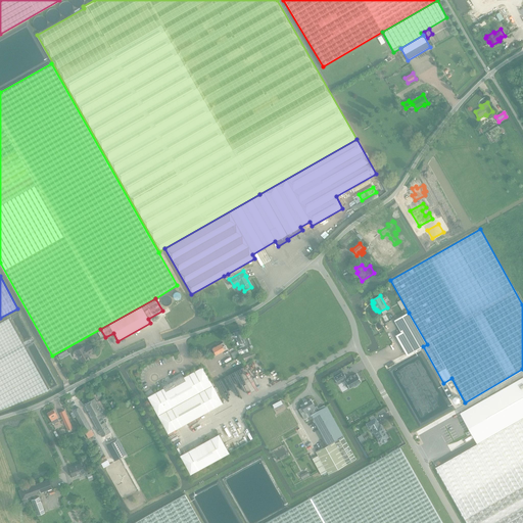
[(409,313),(394,321),(401,333),(396,335),(408,355),(415,351),(423,346),(427,344),(409,313)]
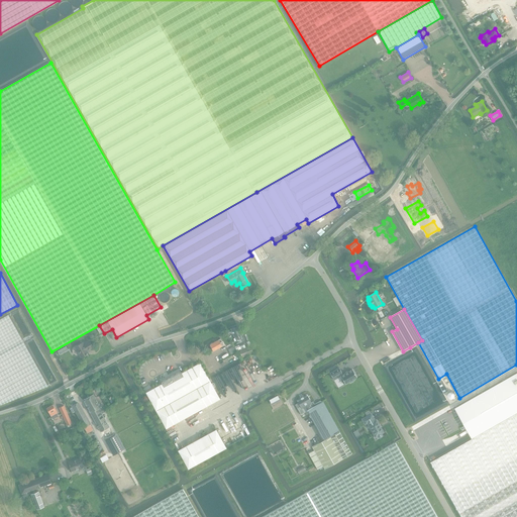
[(0,405),(47,387),(23,342),(8,315),(0,319),(0,405)]
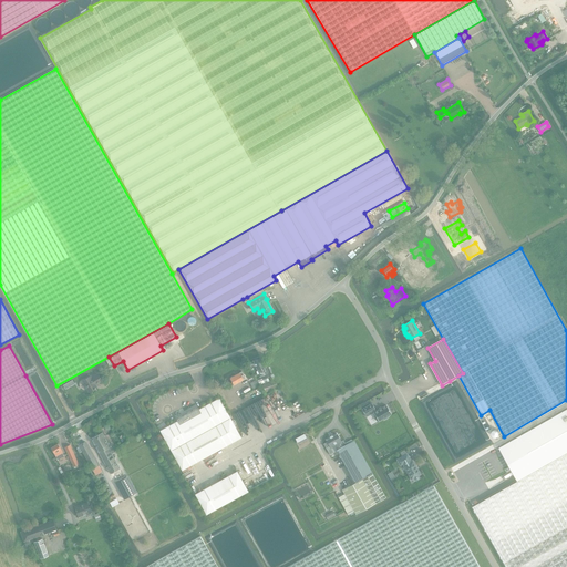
[(253,360),(248,362),(249,366),(255,363),(257,370),(257,369),(259,373),(263,372),(260,368),(261,368),(265,367),(263,361),(260,357),(259,358),(258,357),(257,358),(257,359),(256,359),(255,359),(253,360)]
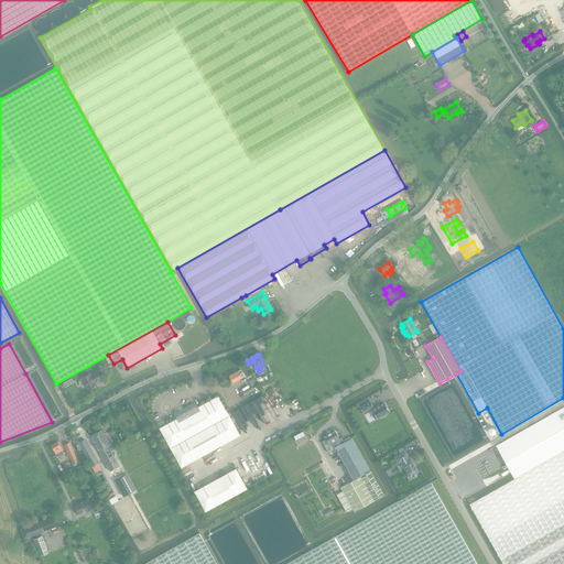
[(240,373),(242,372),(240,369),(228,376),(232,382),(241,378),(240,373)]
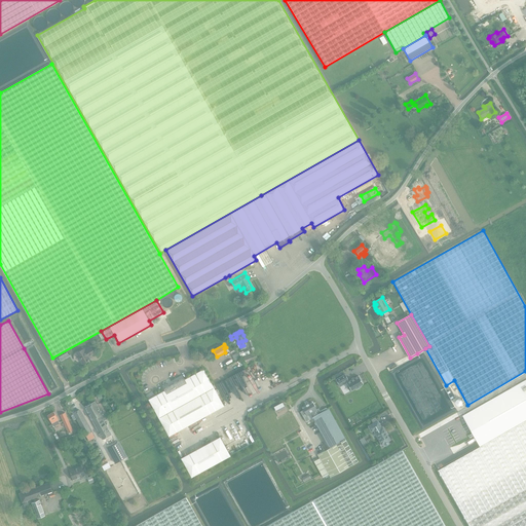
[(84,349),(77,353),(82,364),(84,363),(85,363),(87,362),(87,361),(89,360),(88,357),(95,352),(90,347),(84,350),(84,349)]
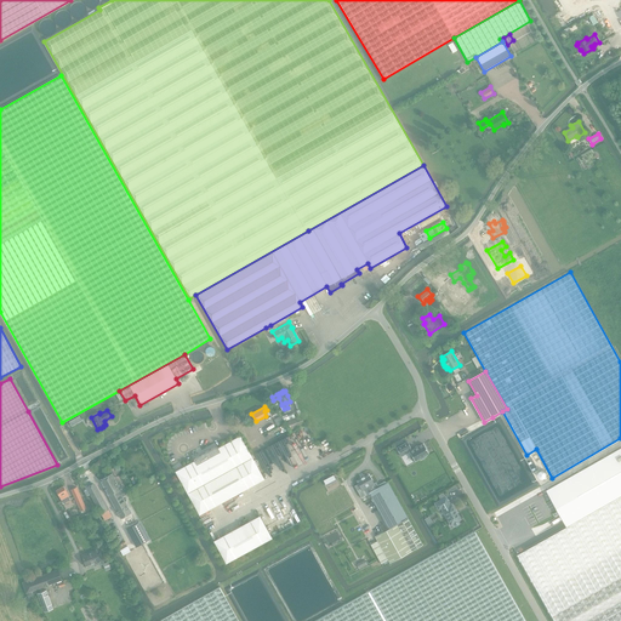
[(286,421),(288,422),(290,429),(305,423),(300,415),(286,421)]
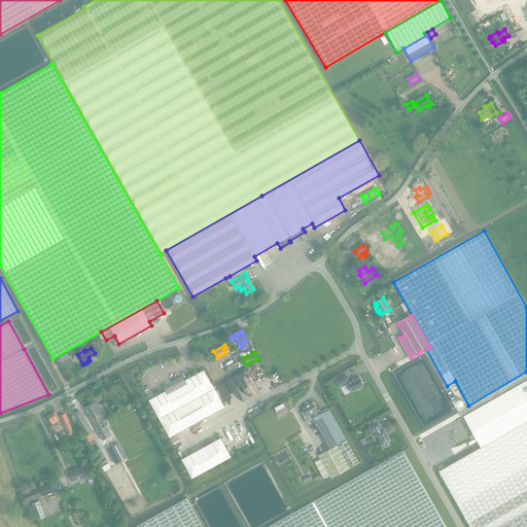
[(236,361),(241,358),(238,353),(233,356),(236,361)]
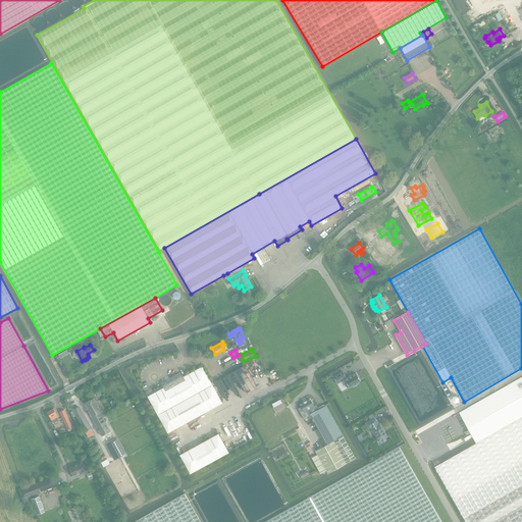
[(181,375),(162,385),(163,387),(148,396),(167,432),(221,403),(202,366),(183,376),(181,375)]
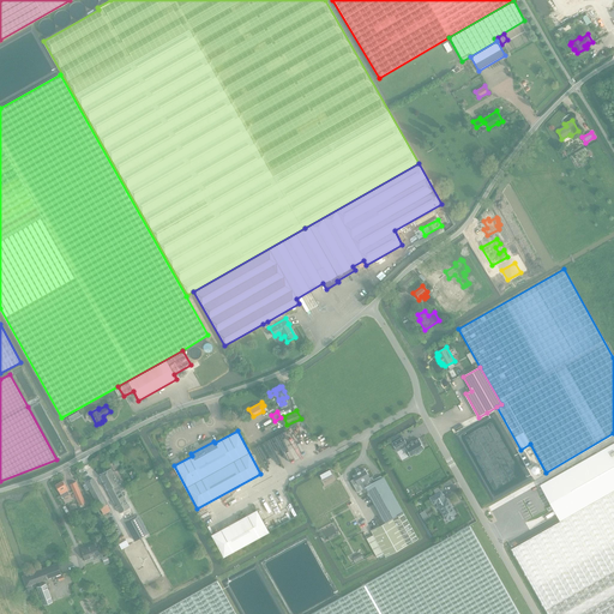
[(405,441),(403,437),(392,443),(395,447),(399,445),(402,449),(404,447),(407,451),(405,451),(408,456),(409,455),(410,456),(415,453),(416,455),(420,452),(420,451),(423,449),(419,439),(407,445),(405,441)]
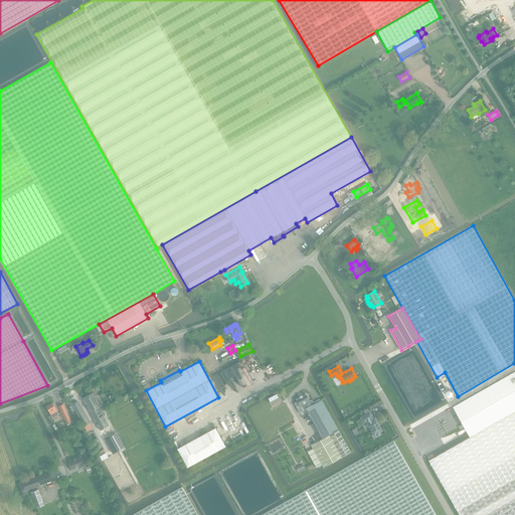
[(514,371),(453,406),(470,437),(514,411),(514,371)]
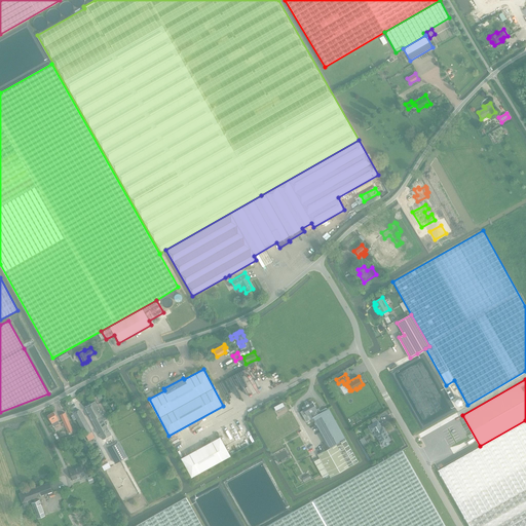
[(450,387),(446,390),(451,400),(456,398),(450,387)]
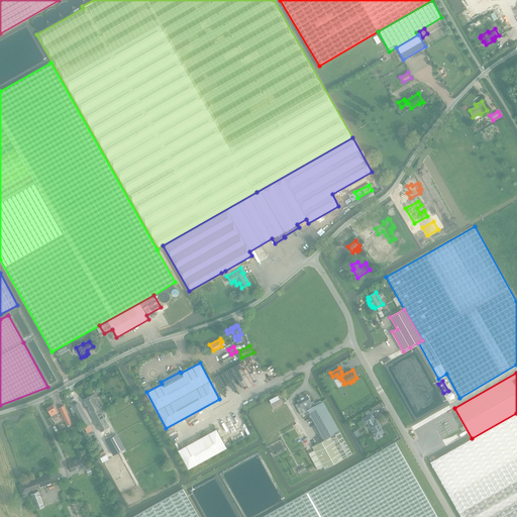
[(100,431),(108,426),(100,411),(101,410),(92,394),(83,400),(87,407),(86,409),(87,411),(89,411),(100,431)]
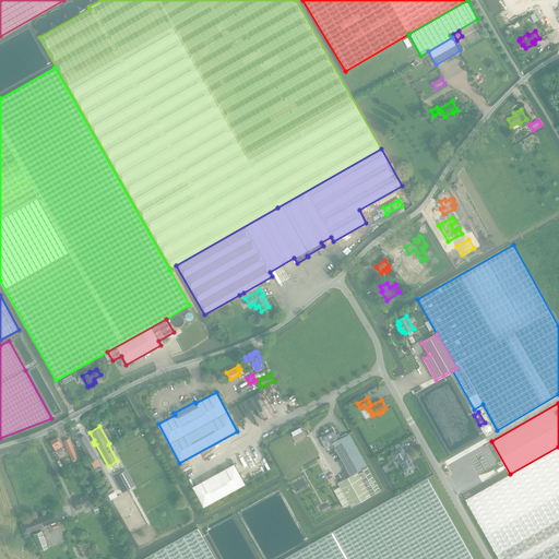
[(319,437),(321,441),(322,443),(324,448),(325,448),(332,444),(334,449),(349,476),(337,483),(340,487),(333,490),(343,508),(349,504),(351,507),(371,496),(380,490),(349,433),(347,435),(346,433),(342,436),(341,436),(340,437),(339,436),(339,435),(336,436),(332,428),(330,429),(328,430),(325,431),(321,433),(322,436),(319,437)]
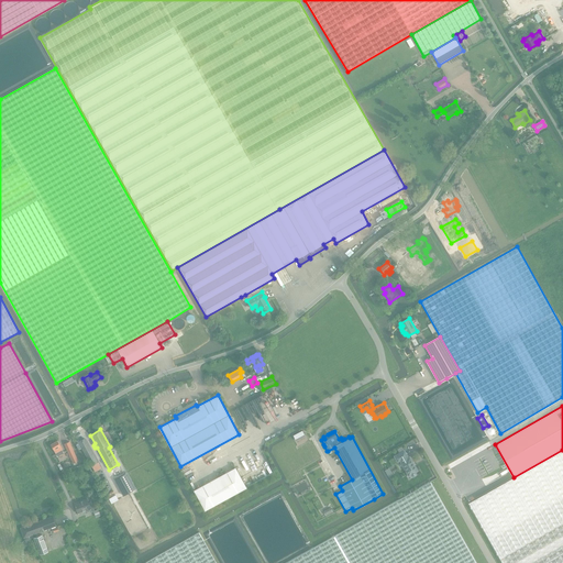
[(95,472),(100,468),(84,439),(78,442),(79,443),(81,448),(95,472)]
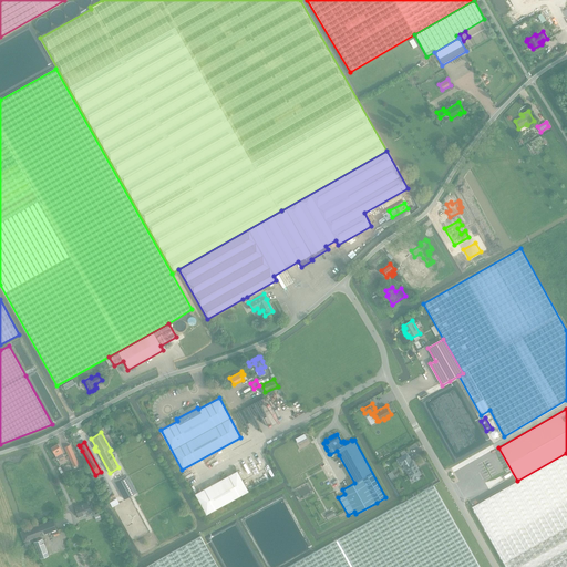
[(63,456),(62,453),(63,453),(58,444),(51,447),(55,456),(57,456),(58,460),(63,456)]
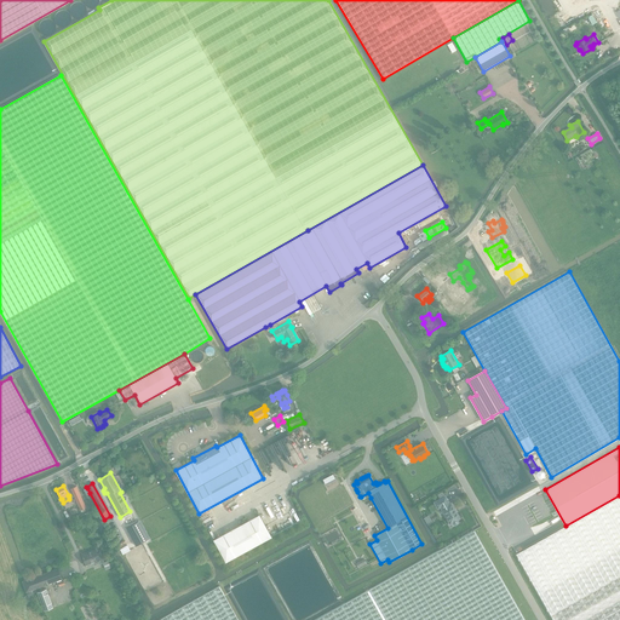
[(72,489),(80,510),(86,507),(76,487),(72,489)]
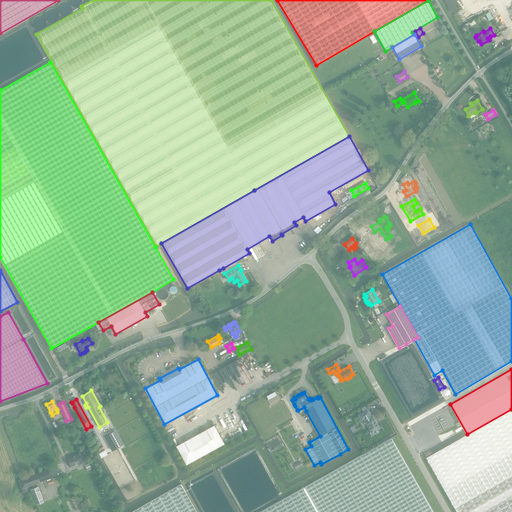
[(511,511),(511,409),(467,434),(427,457),(457,511),(511,511)]
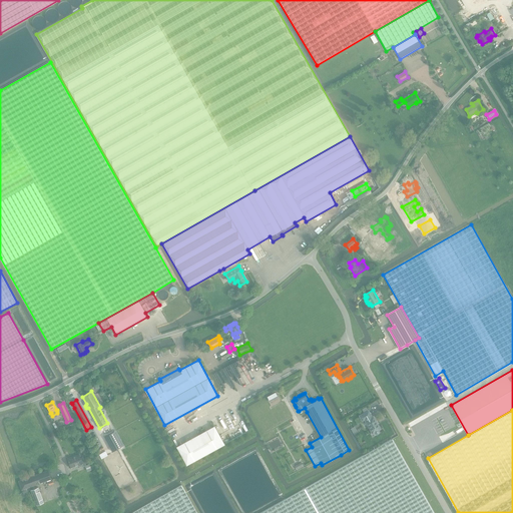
[(368,411),(359,416),(362,422),(364,420),(372,434),(373,433),(374,434),(375,434),(376,435),(377,435),(378,434),(379,433),(379,432),(379,431),(378,430),(380,429),(377,424),(376,422),(373,417),(371,418),(370,416),(371,416),(368,411)]
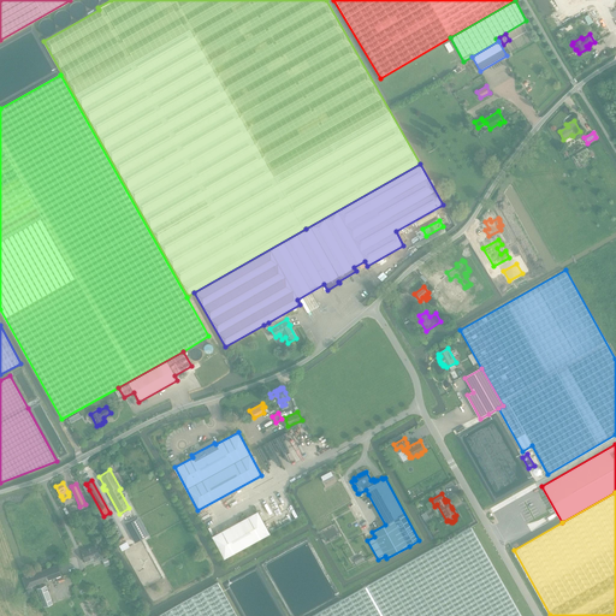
[(258,511),(241,521),(212,537),(224,558),(270,533),(258,511)]
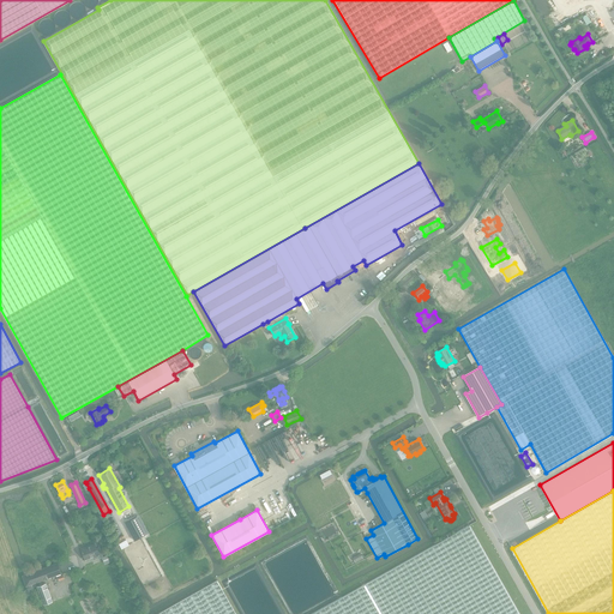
[(137,517),(125,523),(134,541),(139,539),(145,535),(137,518),(137,517)]
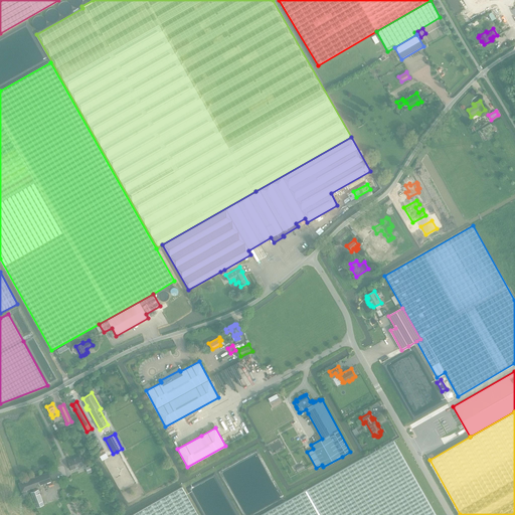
[(435,514),(393,441),(262,514),(435,514)]
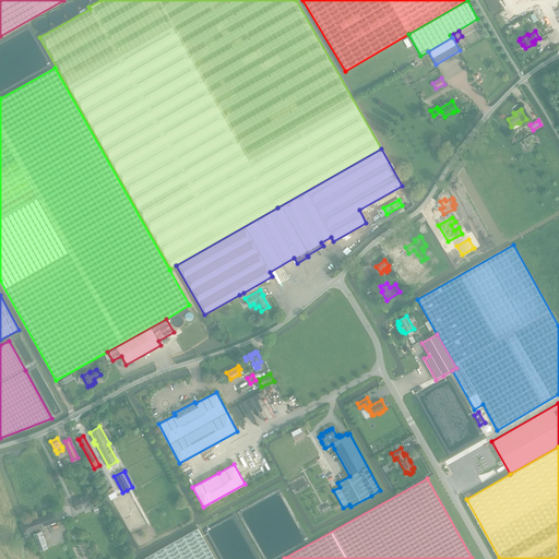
[(86,495),(73,500),(76,509),(78,510),(85,507),(86,508),(90,507),(91,509),(93,508),(94,508),(94,507),(91,498),(87,499),(86,495)]
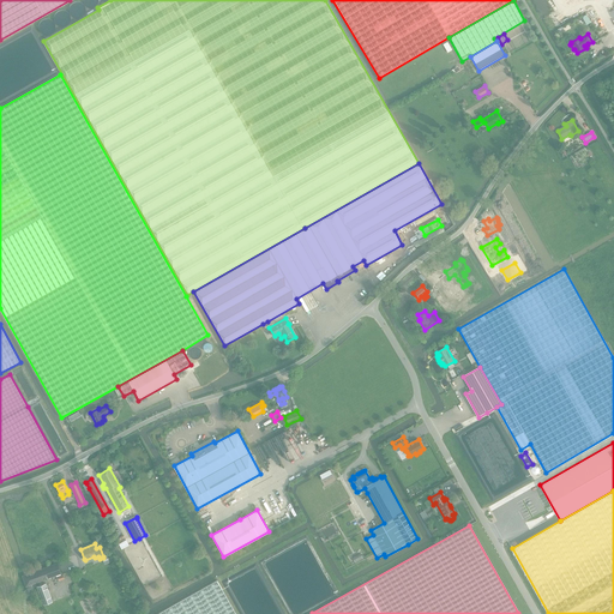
[(60,573),(56,563),(22,576),(25,587),(55,576),(56,577),(59,581),(64,579),(62,575),(61,575),(60,576),(60,573)]
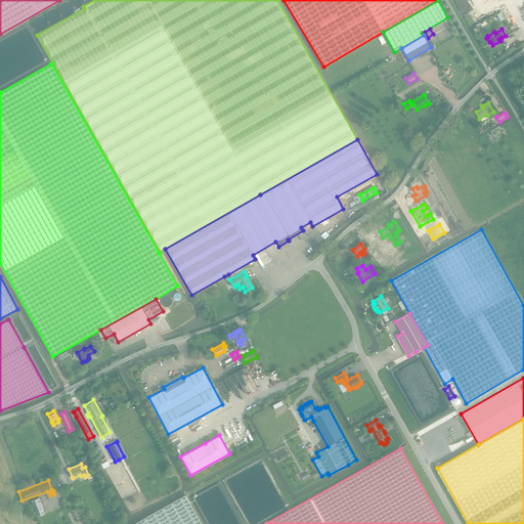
[(201,523),(185,494),(132,523),(201,523)]
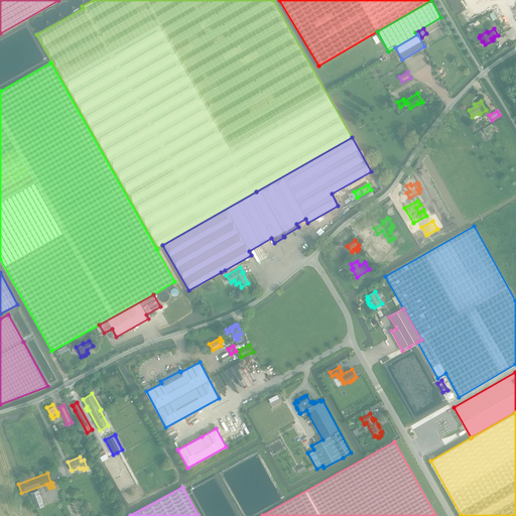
[(36,508),(43,505),(38,491),(30,493),(36,508)]
